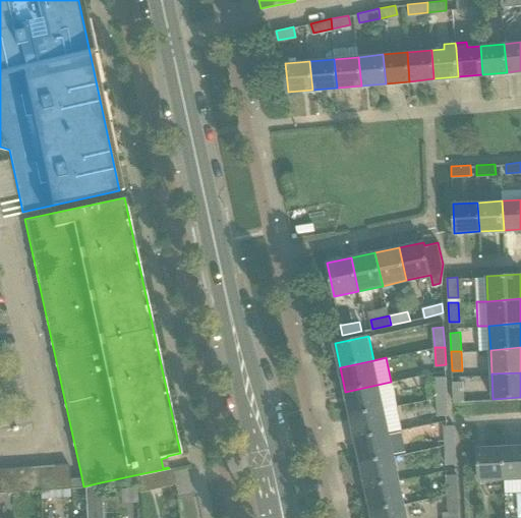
[(445,377),(436,377),(437,396),(446,396),(445,377)]
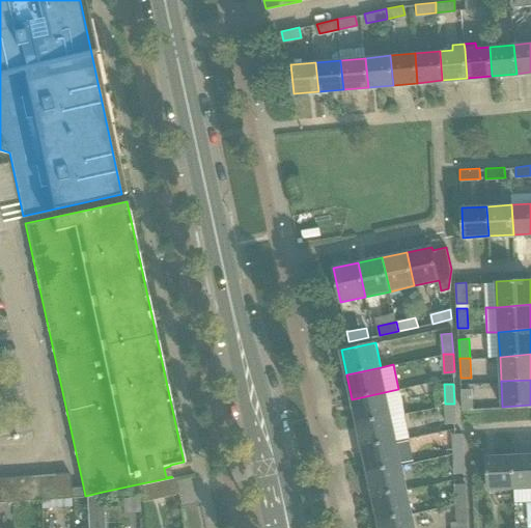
[(460,389),(462,409),(472,408),(471,388),(460,389)]
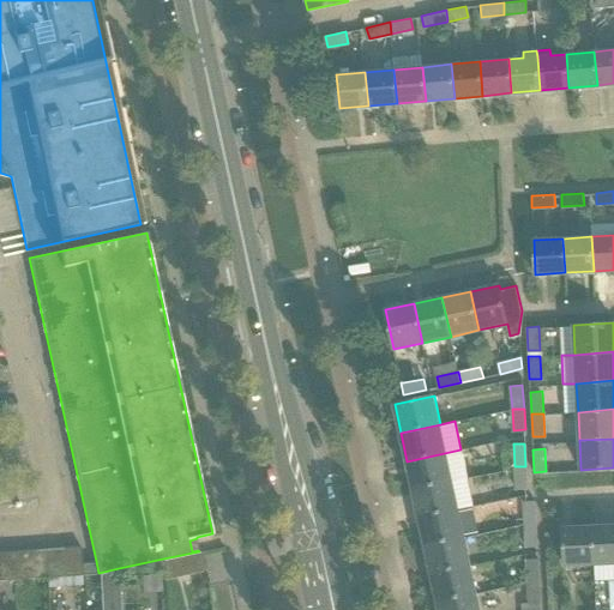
[(461,450),(407,461),(413,489),(452,481),(468,477),(461,450)]
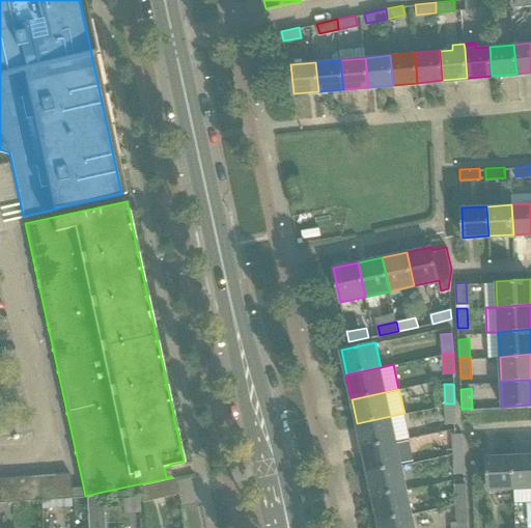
[(454,404),(445,404),(446,423),(454,422),(455,422),(454,404)]
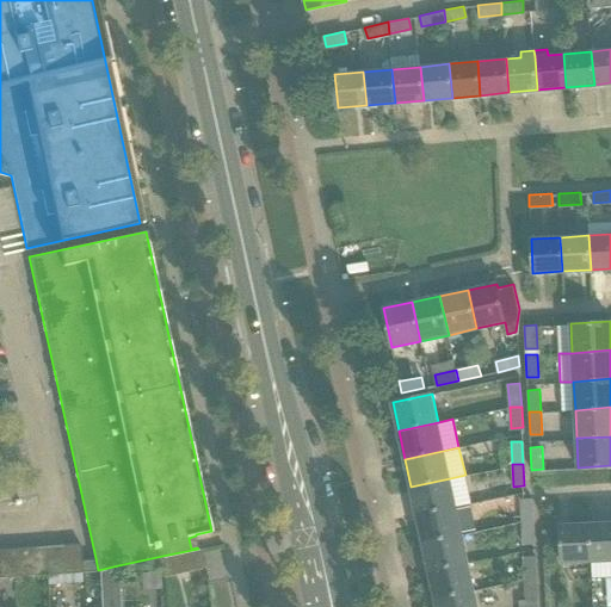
[(411,487),(417,515),(456,506),(450,478),(411,487)]
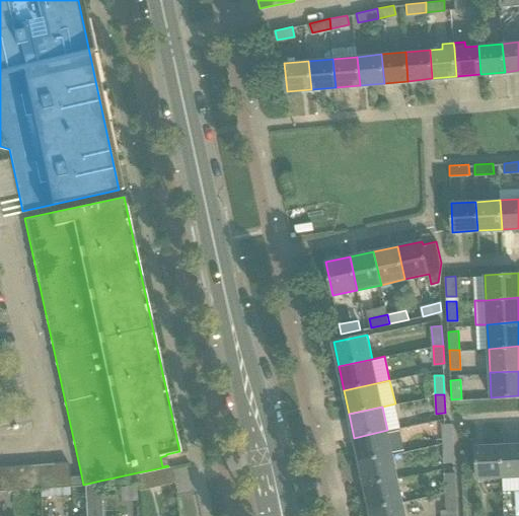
[(445,424),(443,424),(444,443),(453,442),(452,424),(445,424)]
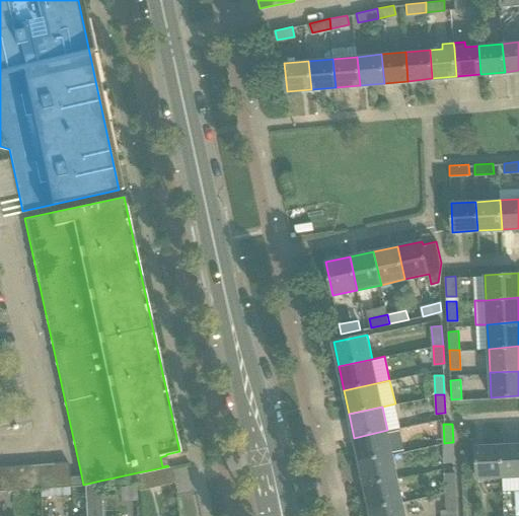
[(354,438),(359,461),(392,454),(387,430),(354,438)]
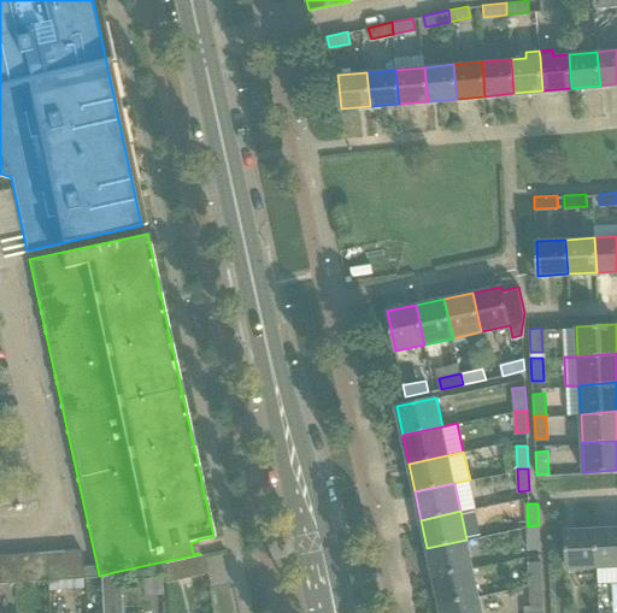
[(539,525),(528,526),(529,548),(539,548),(540,548),(539,525)]
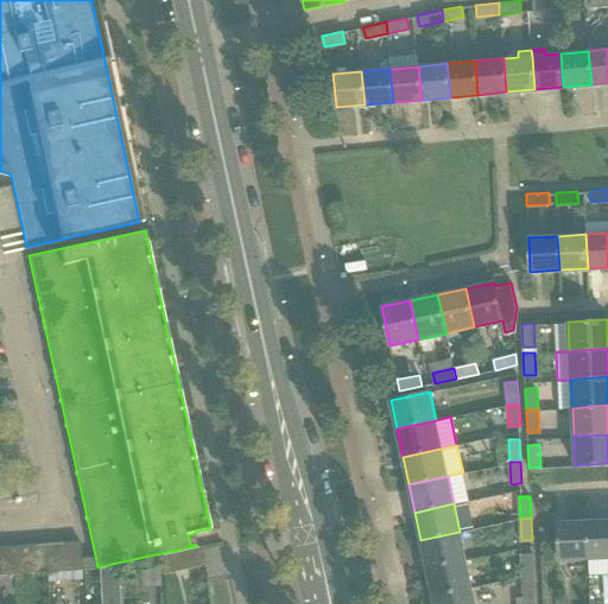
[(607,520),(587,521),(588,558),(607,555),(607,520)]
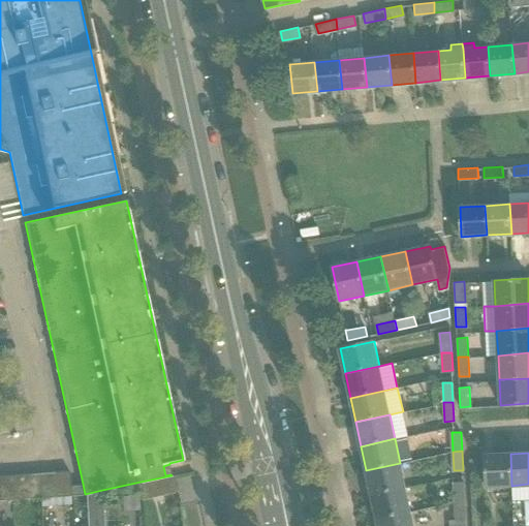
[(511,486),(510,454),(485,455),(487,487),(511,486)]
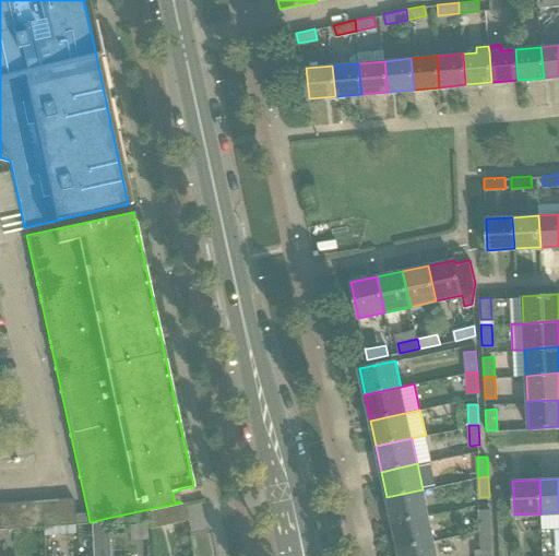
[(387,497),(392,522),(428,515),(423,489),(387,497)]
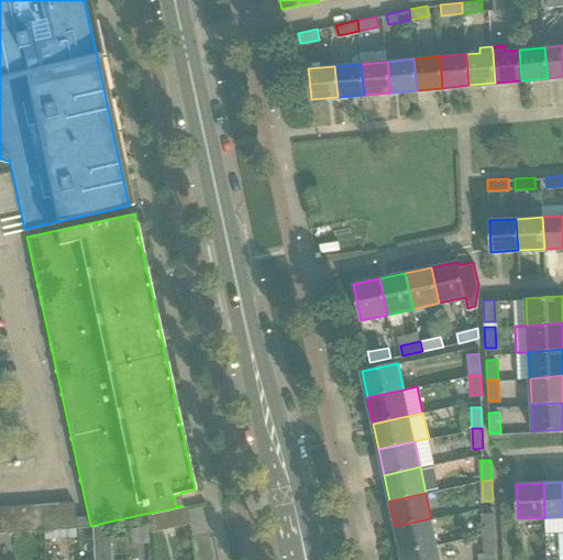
[(61,502),(63,528),(77,527),(76,516),(75,501),(61,502)]
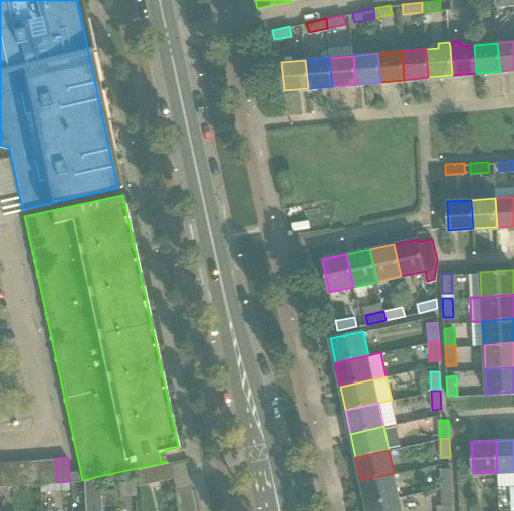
[(44,483),(57,482),(55,458),(42,459),(44,483)]
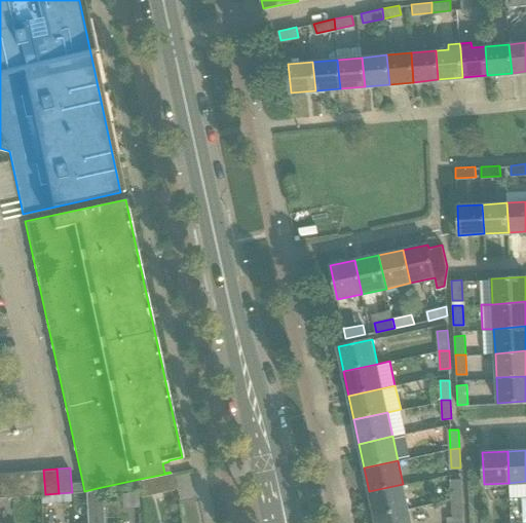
[(32,495),(45,494),(43,470),(30,471),(32,495)]
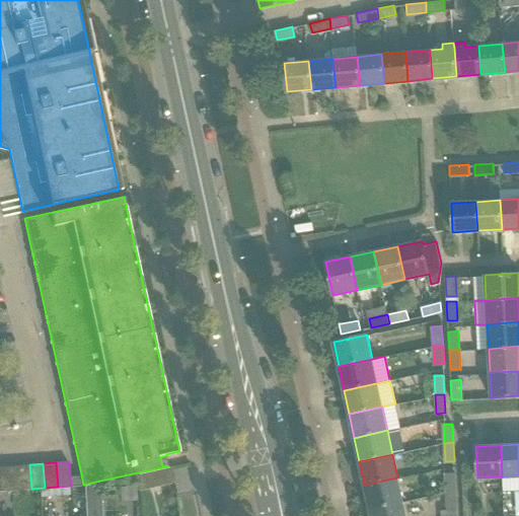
[(19,490),(31,489),(29,464),(17,465),(19,490)]
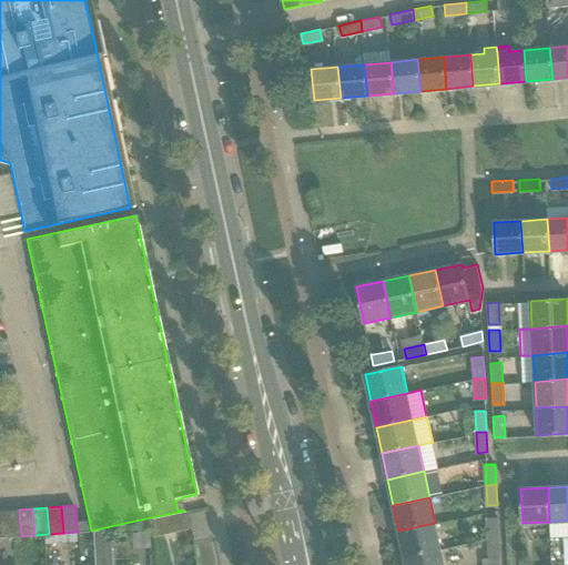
[(7,537),(21,536),(19,510),(4,510),(7,537)]
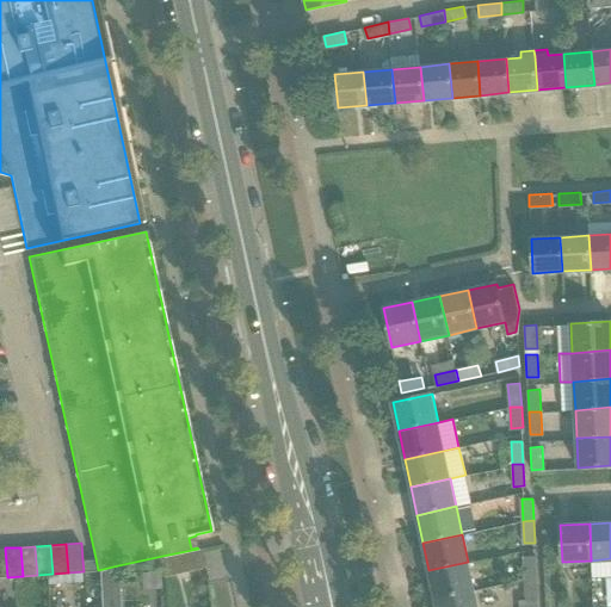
[(202,547),(198,549),(162,556),(166,575),(205,567),(202,547)]
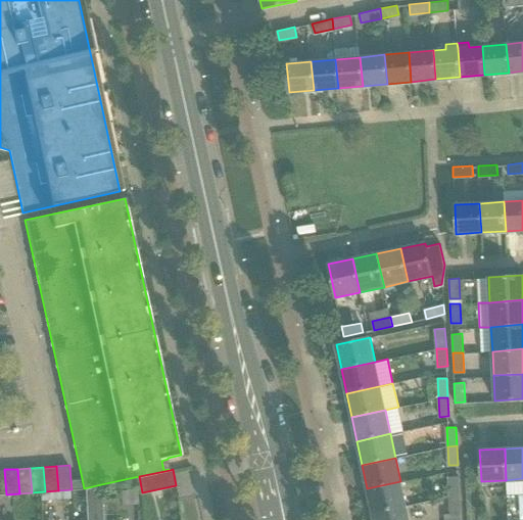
[(448,476),(449,495),(452,495),(460,495),(459,476),(448,476)]
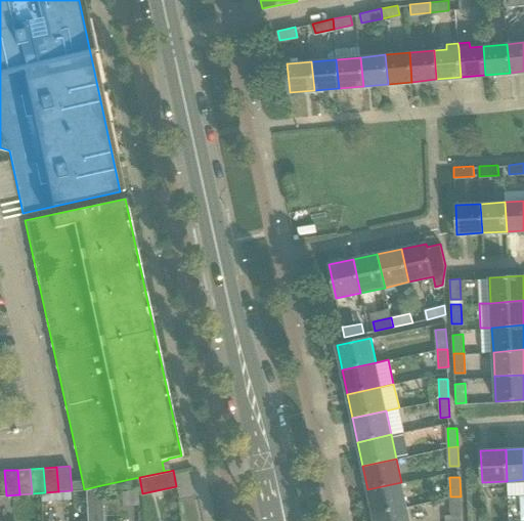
[(82,479),(71,480),(72,490),(84,489),(82,479)]
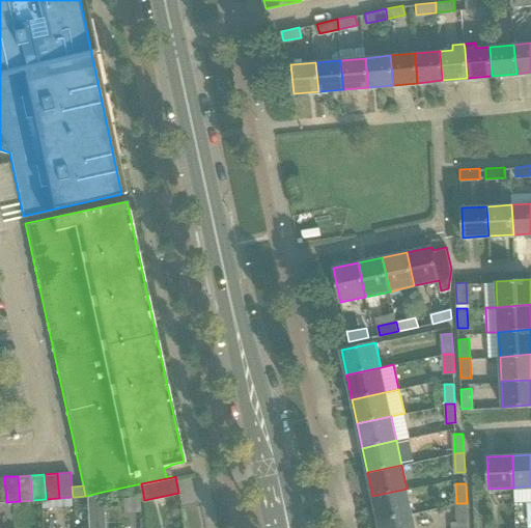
[(372,496),(378,521),(412,513),(407,489),(372,496)]
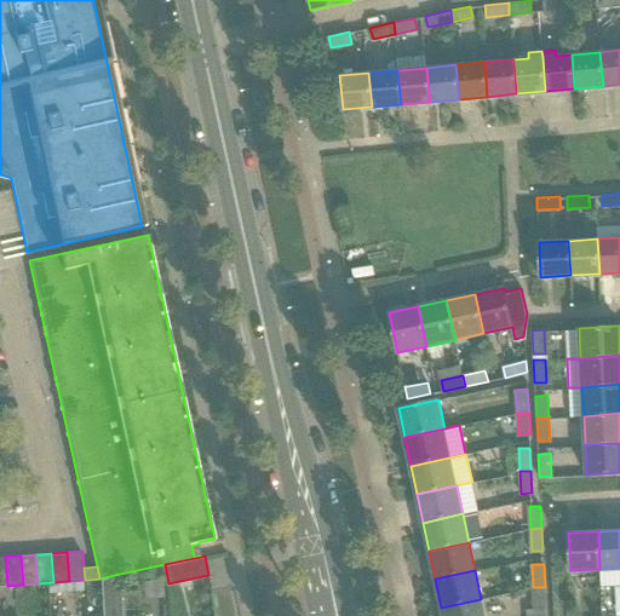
[(121,615),(120,574),(99,579),(101,615),(121,615)]
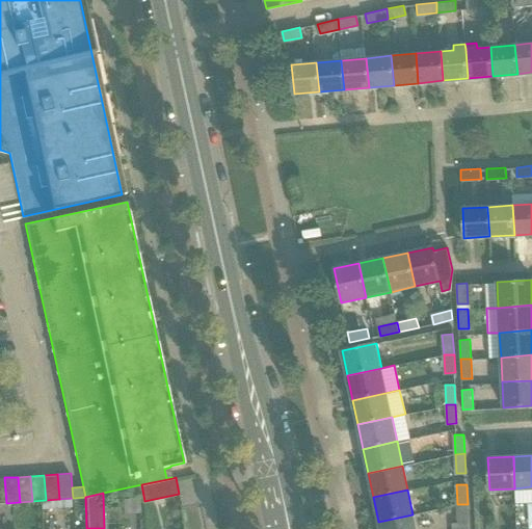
[(458,524),(451,524),(451,528),(469,528),(469,523),(468,504),(459,504),(457,504),(458,524)]
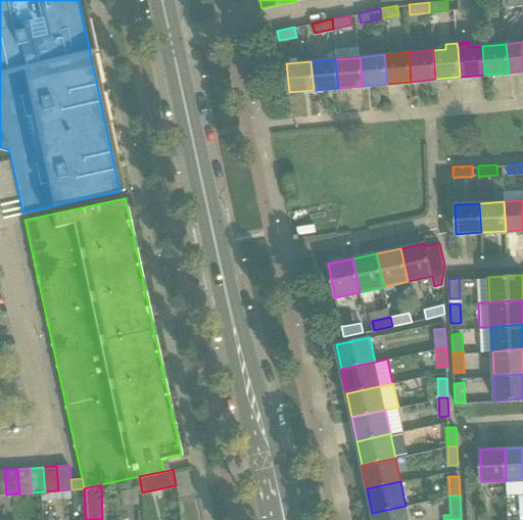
[(409,519),(406,506),(372,513),(373,519),(409,519)]
